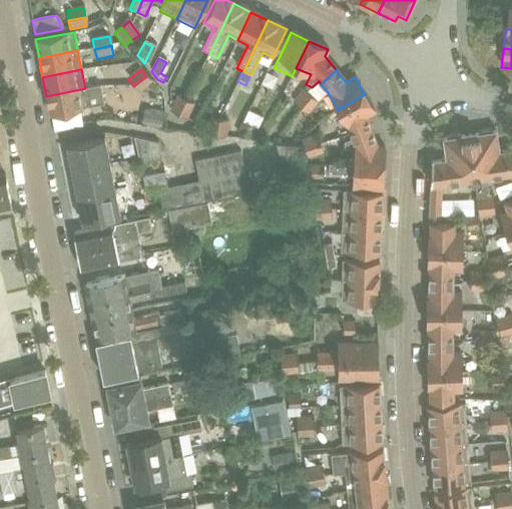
[(152,83),(146,76),(133,86),(139,94),(152,83)]
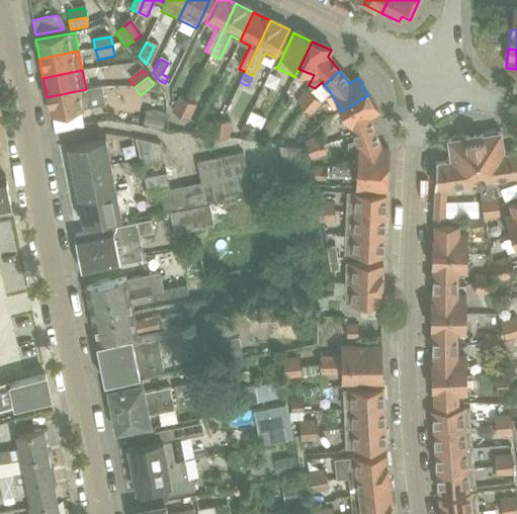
[(51,116),(54,133),(81,127),(78,111),(103,106),(99,86),(86,89),(47,97),(51,116)]
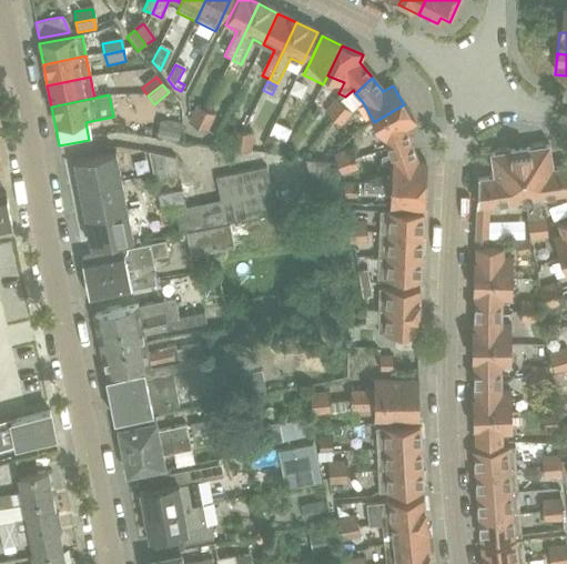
[(324,114),(333,121),(344,107),(335,100),(324,114)]
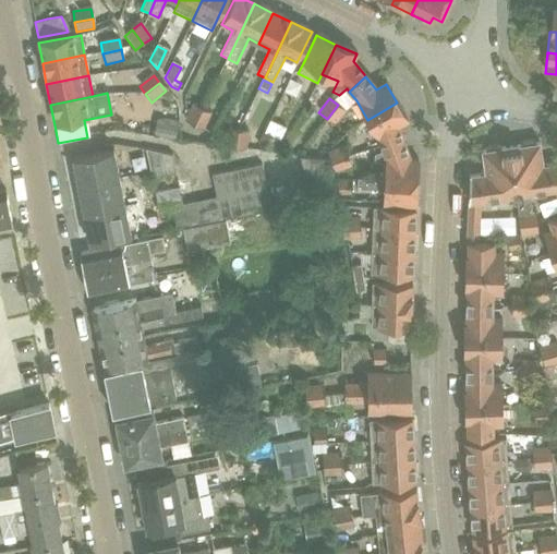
[(378,139),(382,151),(403,143),(402,141),(398,128),(408,121),(397,103),(367,120),(378,139)]
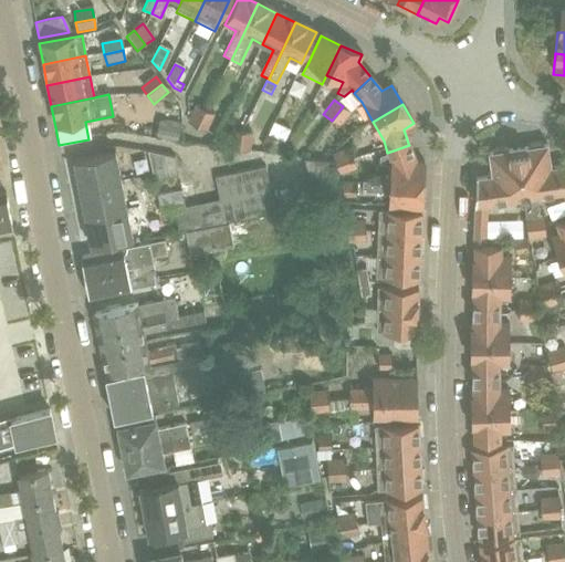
[(352,114),(343,106),(332,121),(339,127),(352,114)]
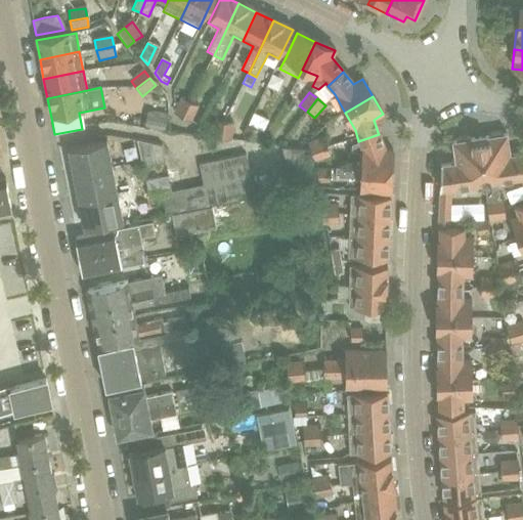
[(182,120),(189,103),(180,99),(173,116),(182,120)]
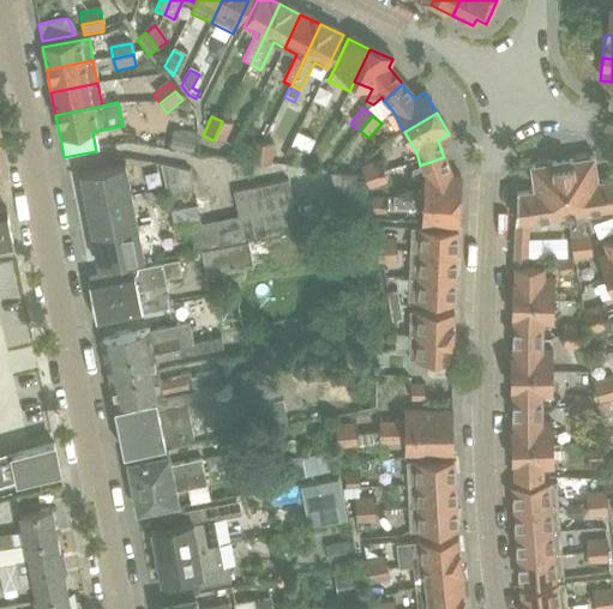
[(233,126),(222,121),(214,140),(224,144),(233,126)]
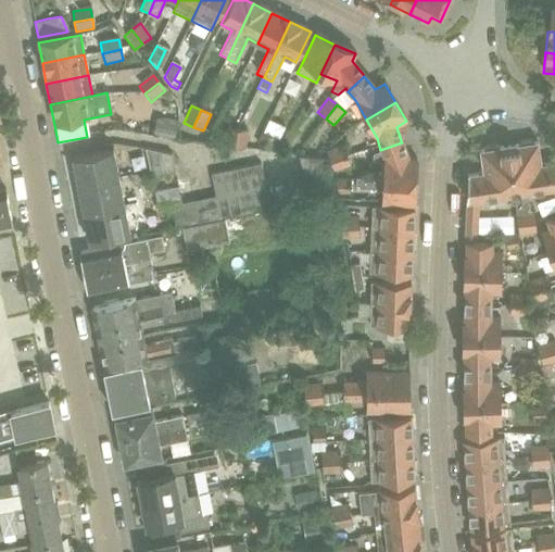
[(158,138),(175,140),(178,124),(161,121),(158,138)]
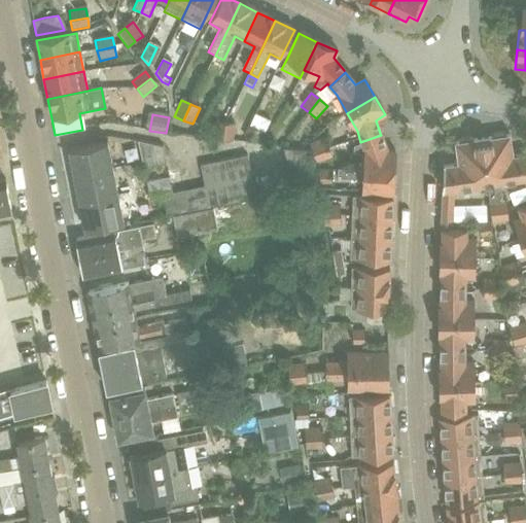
[(222,141),(224,125),(214,124),(212,140),(222,141)]
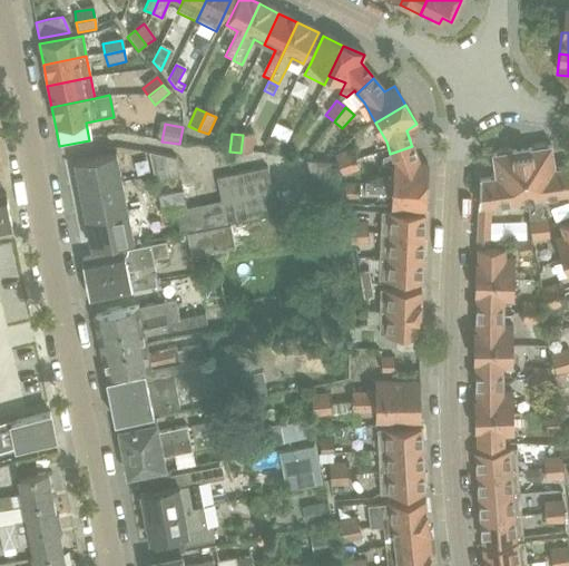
[(254,136),(243,135),(241,153),(252,154),(254,136)]
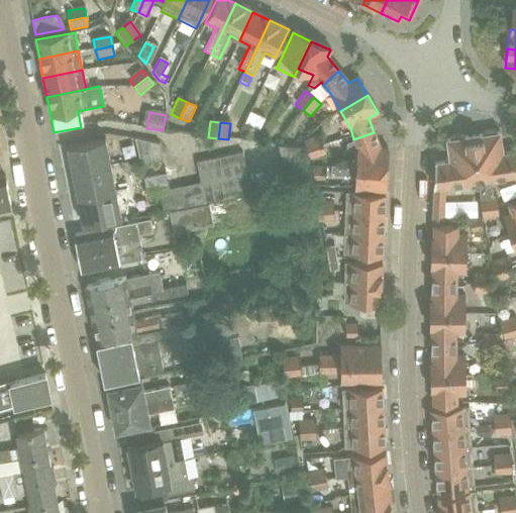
[(242,124),(237,134),(251,141),(256,130),(242,124)]
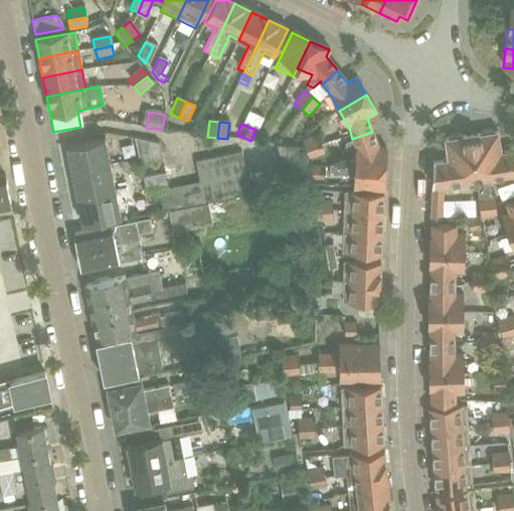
[(344,151),(356,152),(355,167),(384,169),(386,149),(378,149),(372,132),(352,139),(353,141),(345,144),(344,151)]
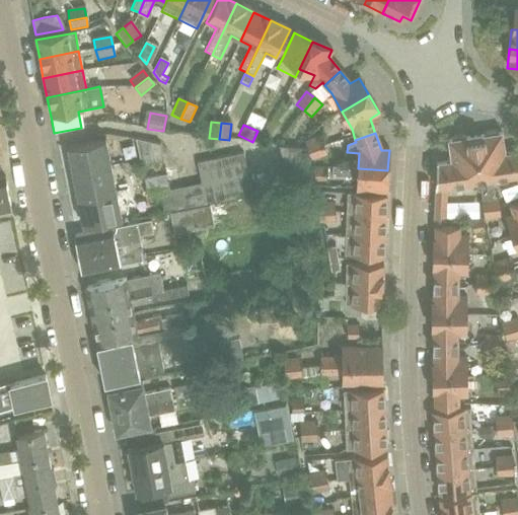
[(484,137),(474,138),(481,182),(482,190),(483,211),(499,210),(498,200),(495,201),(492,181),(516,177),(517,184),(517,153),(508,155),(503,152),(501,134),(497,135),(495,134),(487,135),(484,137)]
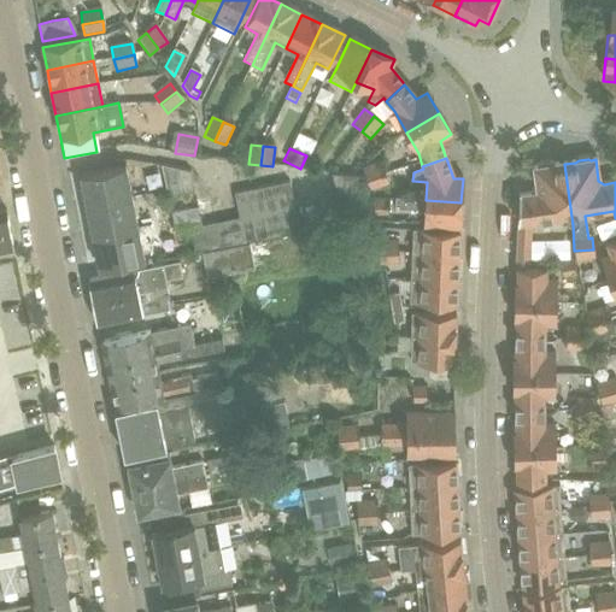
[(362,170),(365,181),(385,175),(381,164),(362,170)]
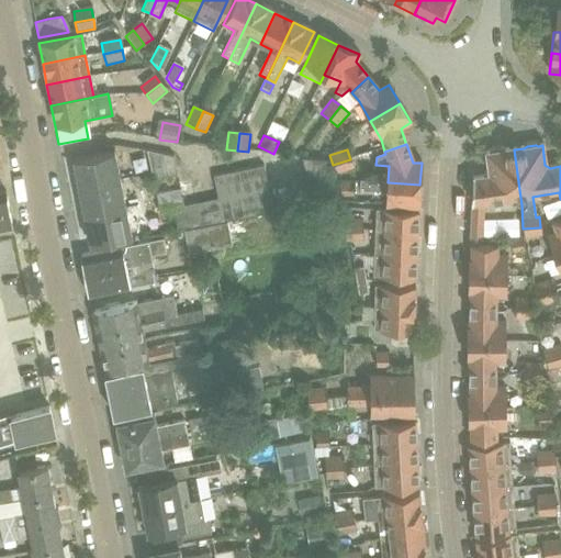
[(522,205),(520,198),(514,149),(504,152),(502,149),(492,151),(490,153),(485,154),(487,173),(484,177),(473,179),(470,240),(481,241),(483,203),(511,200),(512,207),(522,205)]
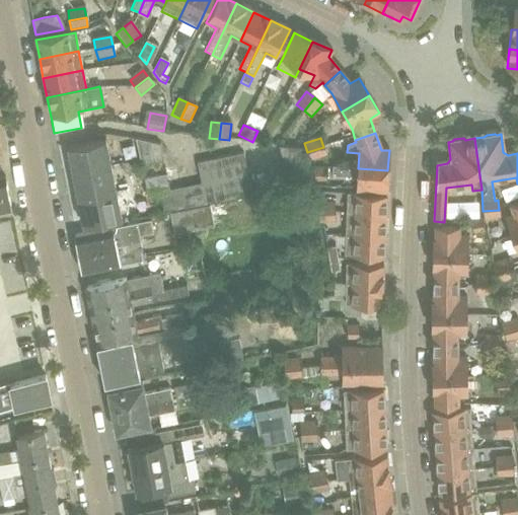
[(72,172),(109,165),(104,139),(67,146),(72,172)]
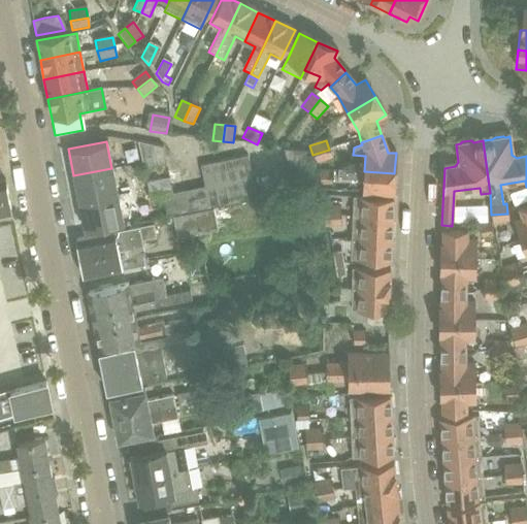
[(137,141),(142,169),(166,165),(162,146),(137,141)]
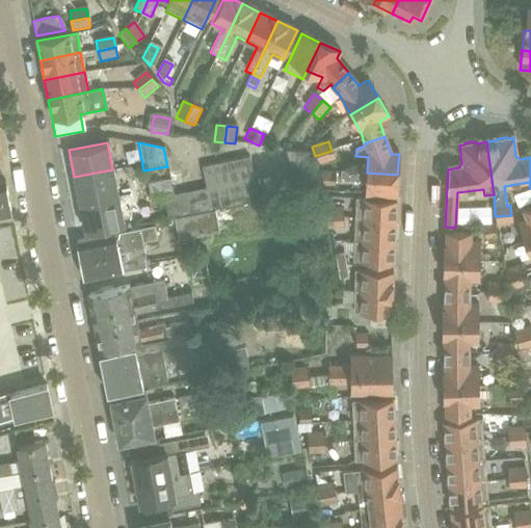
[(335,160),(332,151),(315,156),(318,166),(335,160)]
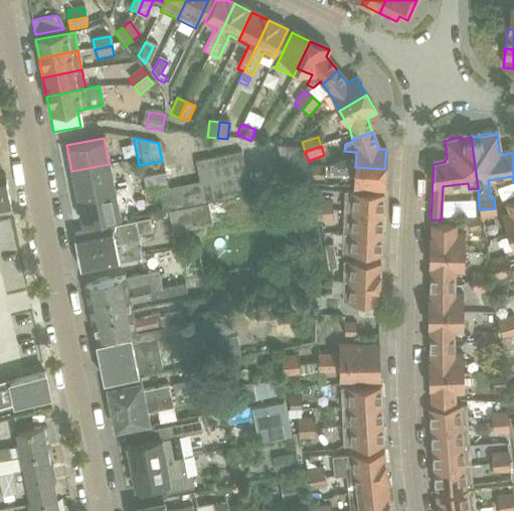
[(277,147),(280,164),(304,159),(303,148),(277,147)]
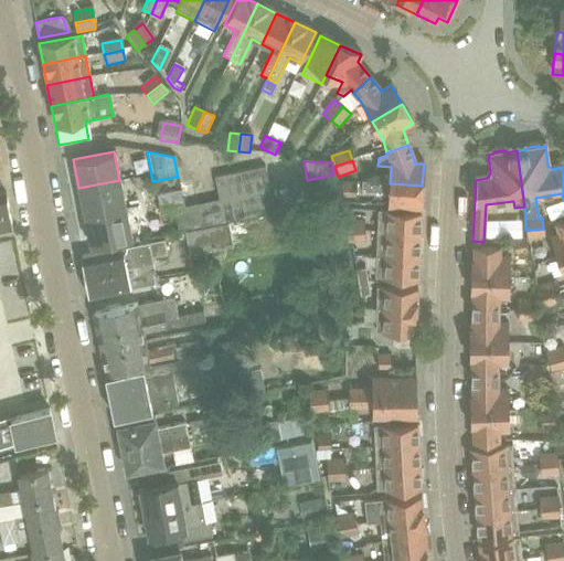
[(241,183),(266,179),(264,168),(238,172),(241,183)]
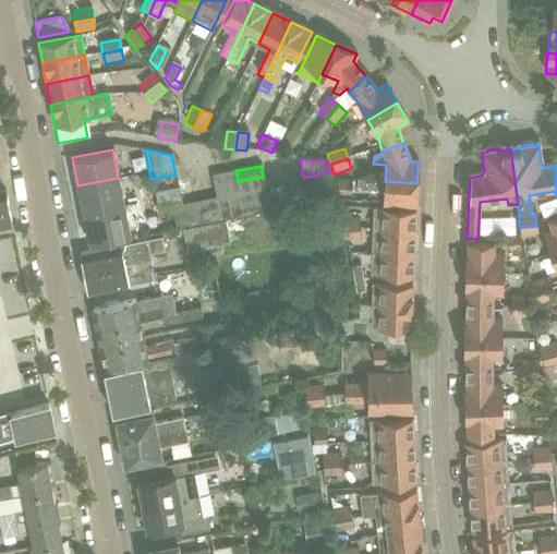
[(212,176),(214,188),(238,181),(235,170),(212,176)]
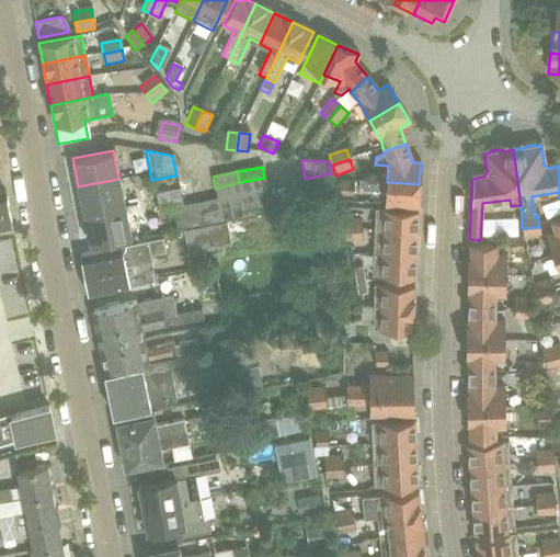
[(334,186),(331,173),(305,179),(307,191),(334,186)]
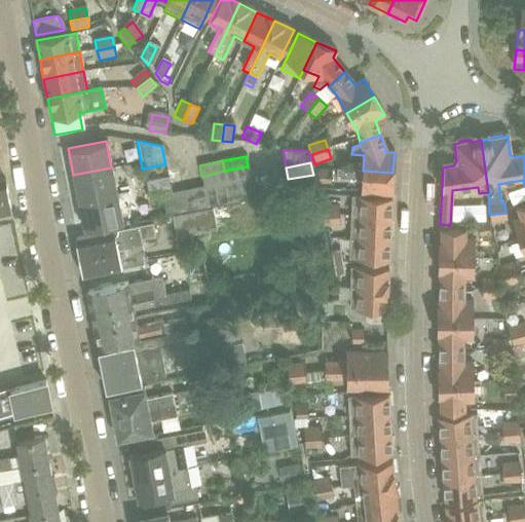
[(250,177),(248,166),(224,171),(227,182),(250,177)]
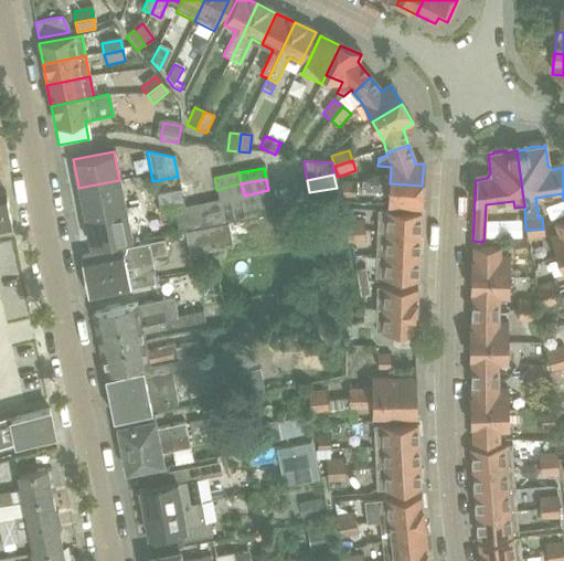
[(78,188),(84,217),(125,210),(119,180),(78,188)]
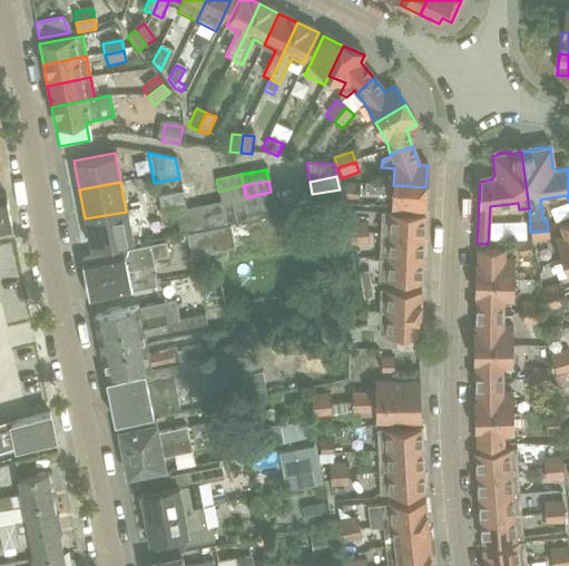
[(425,187),(393,185),(368,184),(366,194),(392,196),(391,208),(424,212),(425,187)]
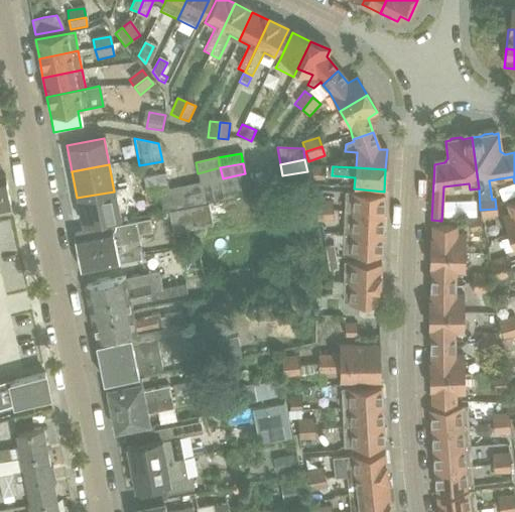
[(223,178),(220,167),(198,173),(200,182),(223,178)]
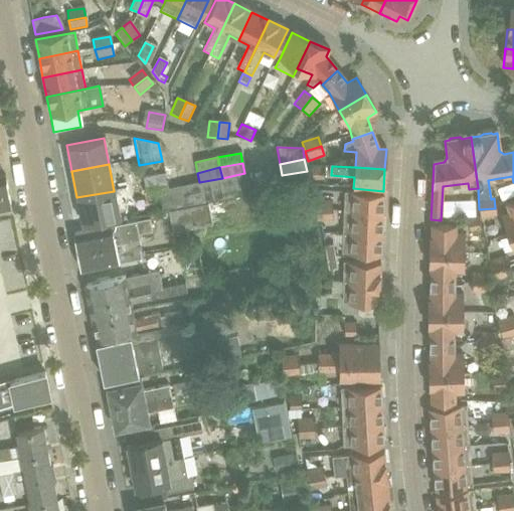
[(312,167),(312,182),(324,181),(324,167),(312,167)]
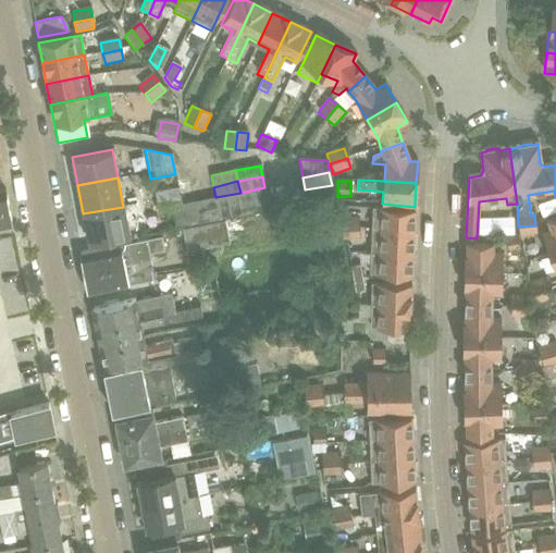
[(334,199),(332,185),(305,189),(308,204),(334,199)]
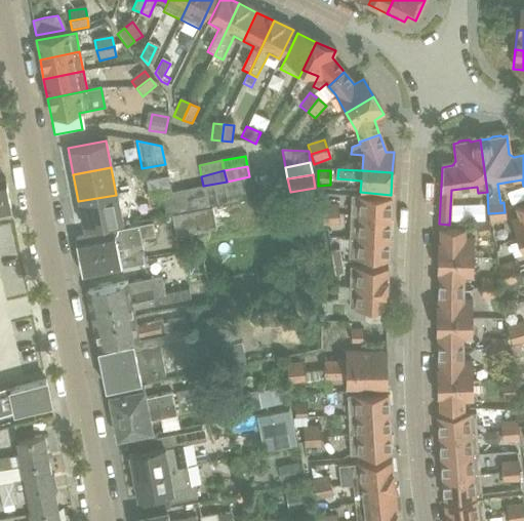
[(249,176),(227,182),(203,186),(205,196),(251,188),(249,176)]
